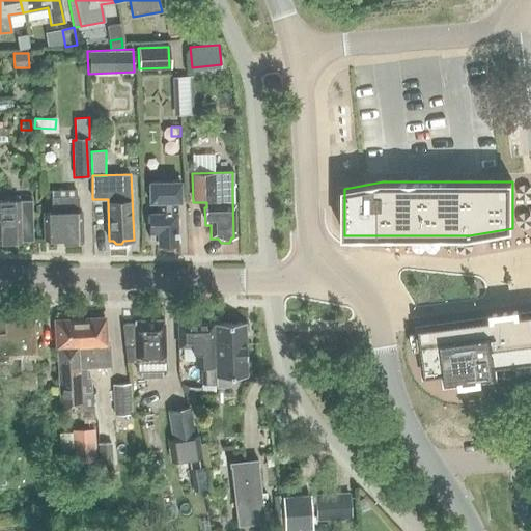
[(179,202),(178,183),(147,183),(148,202),(158,202),(158,214),(148,214),(149,241),(158,241),(158,245),(176,245),(175,202),(179,202)]
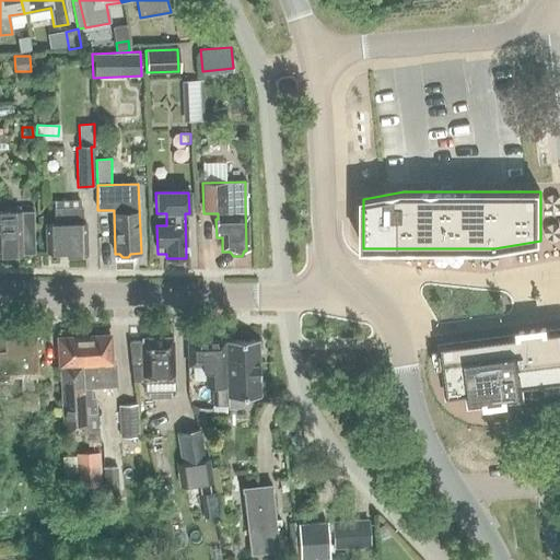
[(55,201),(55,210),(56,225),(46,225),(47,252),(69,252),(69,255),(86,254),(85,225),(82,225),(81,200),(55,201)]
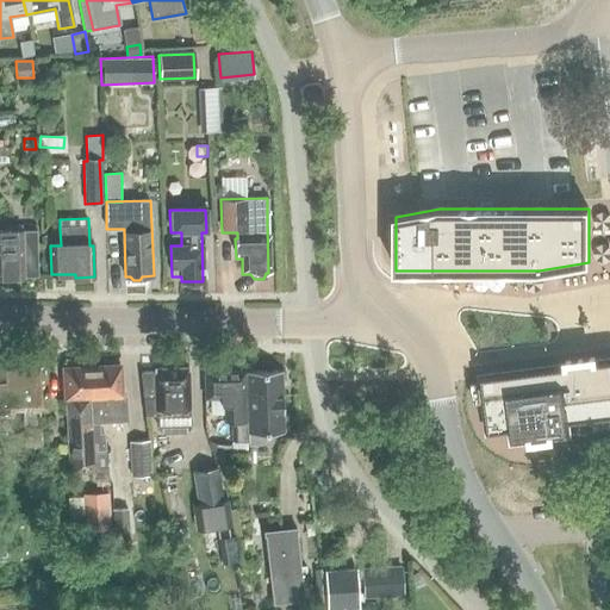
[(0,277),(36,275),(35,231),(0,231),(0,277)]
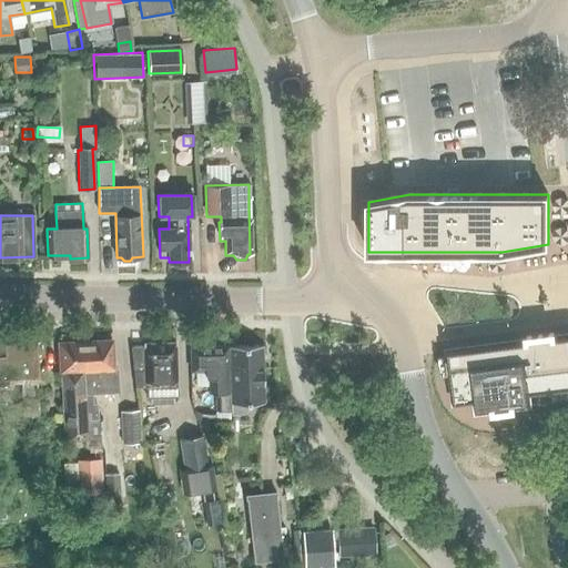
[(527,340),(448,351),(448,355),(452,374),(455,402),(476,399),(478,411),(495,408),(514,406),(530,404),(529,393),(567,387),(567,334),(554,336),(554,334),(527,337),(527,340)]
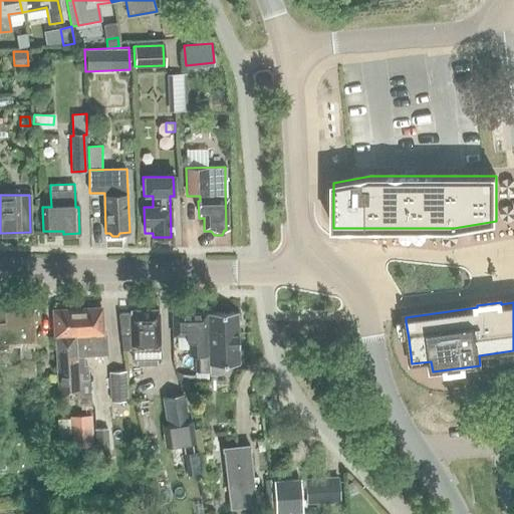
[(83,334),(87,334),(89,356),(107,355),(105,334),(102,334),(101,309),(76,310),(77,330),(83,329),(83,334)]
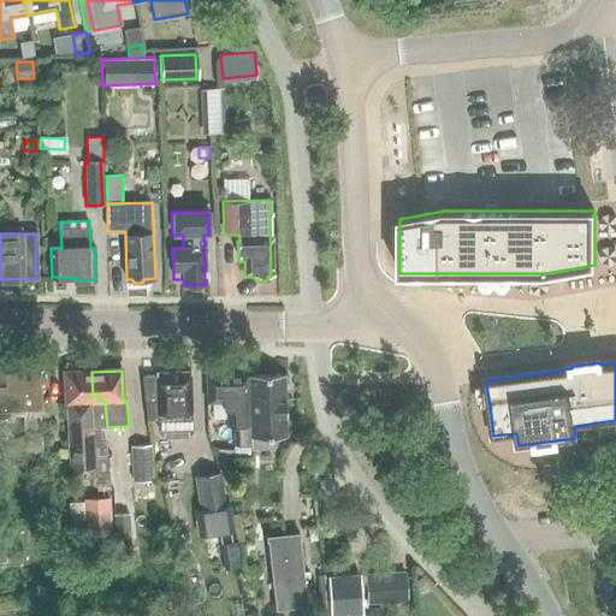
[(107,427),(105,401),(100,401),(100,395),(93,396),(92,372),(64,373),(66,406),(90,403),(94,449),(99,448),(99,461),(104,461),(107,461),(106,440),(101,440),(100,427),(107,427)]
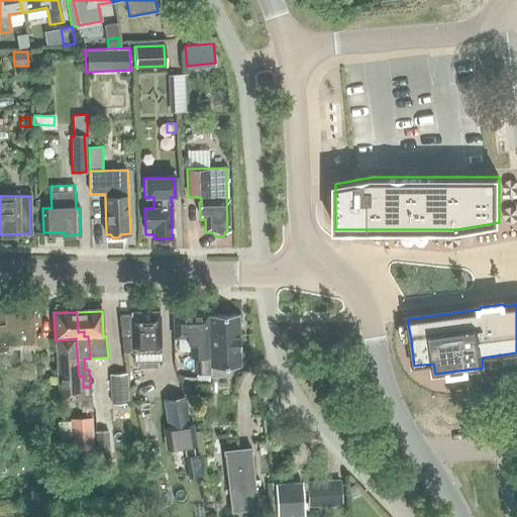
[(119,317),(123,353),(134,352),(135,364),(139,368),(159,367),(162,363),(161,334),(160,312),(131,314),(131,316),(119,317)]
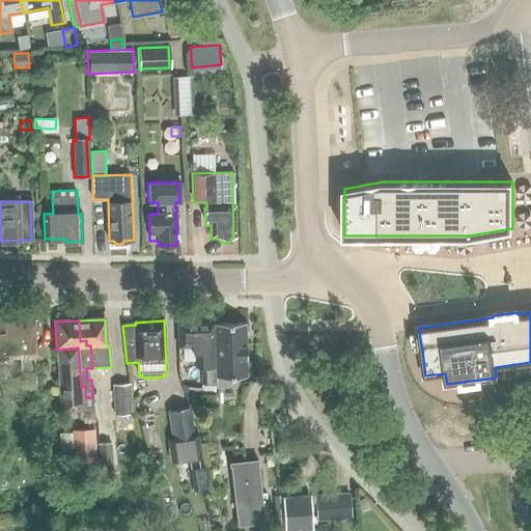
[(244,323),(214,324),(216,388),(226,388),(229,386),(231,384),(232,381),(232,378),(246,376),(244,323)]
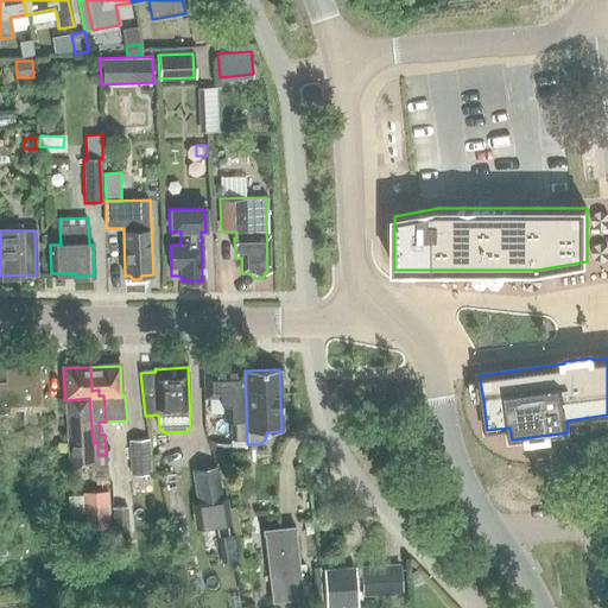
[(246,439),(244,399),(244,371),(204,372),(206,398),(225,397),(225,422),(230,422),(232,441),(246,439)]
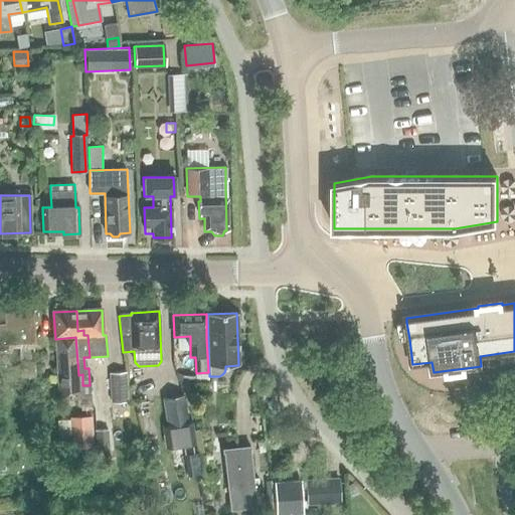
[(82,374),(78,375),(75,337),(55,339),(58,400),(75,399),(76,404),(79,408),(83,408),(84,411),(89,411),(93,410),(92,397),(91,397),(90,385),(87,385),(82,385),(82,374)]
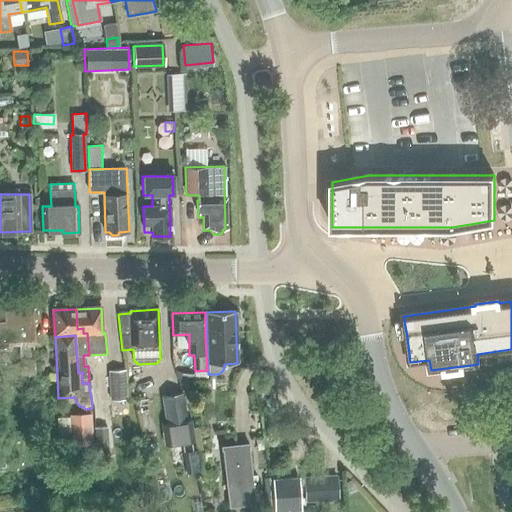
[(110,401),(126,400),(125,371),(109,372),(110,401)]
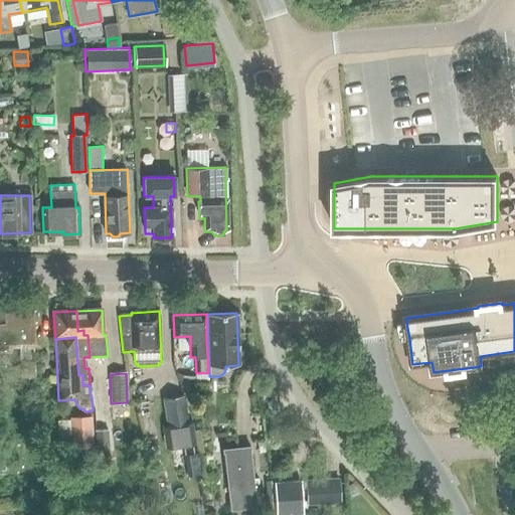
[(183,396),(164,399),(168,426),(187,423),(185,405),(183,396)]
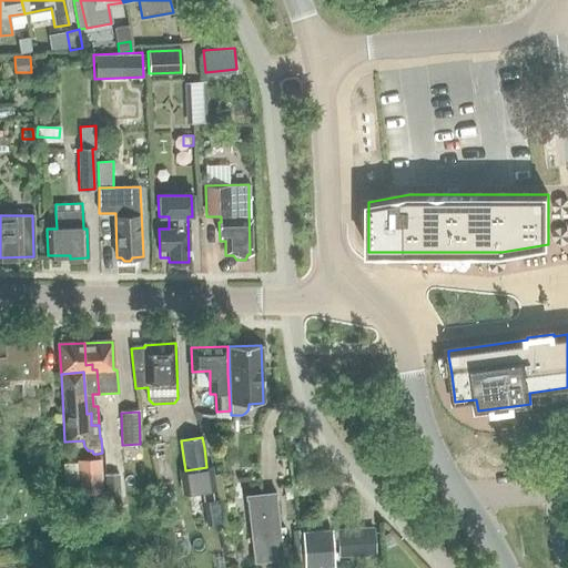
[(101,460),(77,462),(78,490),(102,489),(101,460)]
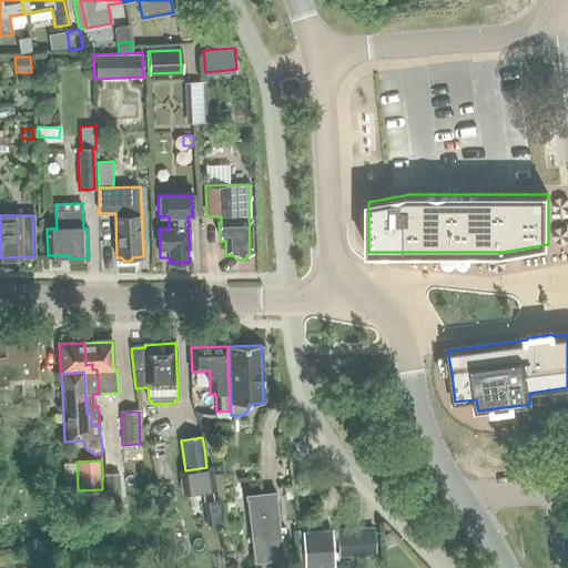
[(118,475),(104,476),(107,503),(120,501),(118,475)]
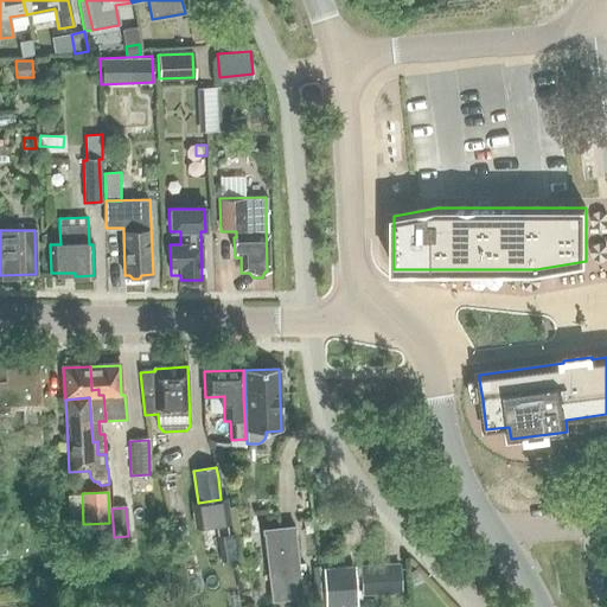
[(294,528),(262,531),(270,601),(301,598),(294,528)]
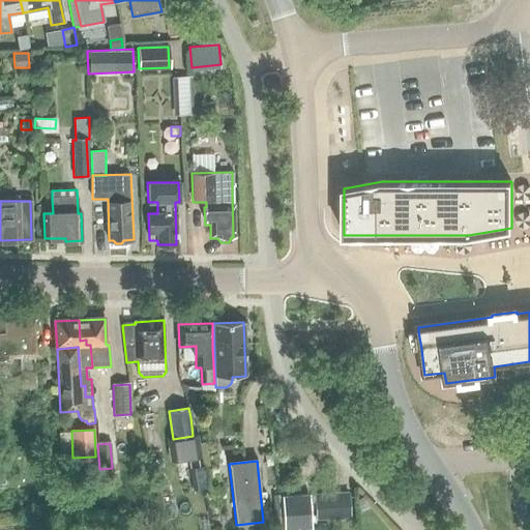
[(350,493),(333,494),(334,519),(352,518),(350,493)]
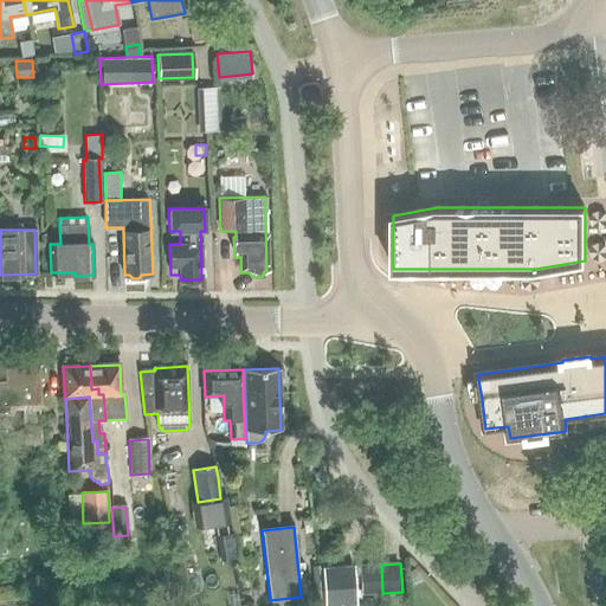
[(204,572),(207,591),(237,585),(233,566),(204,572)]
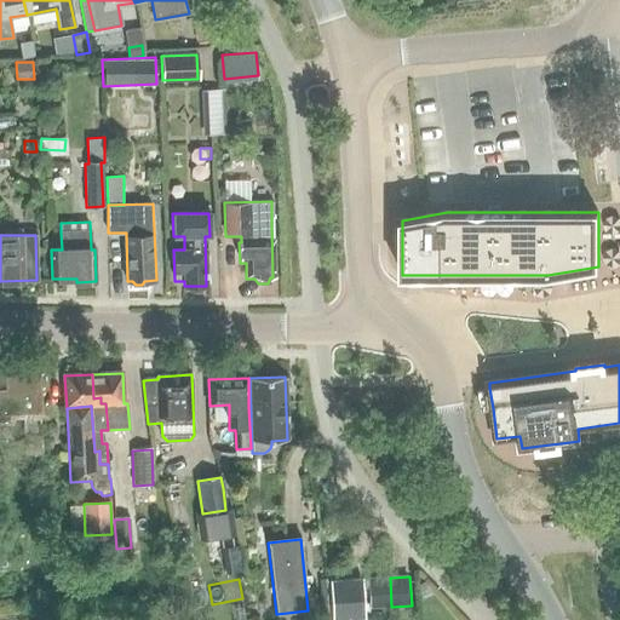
[(331,581),(333,619),(334,619),(365,618),(362,579),(331,581)]
